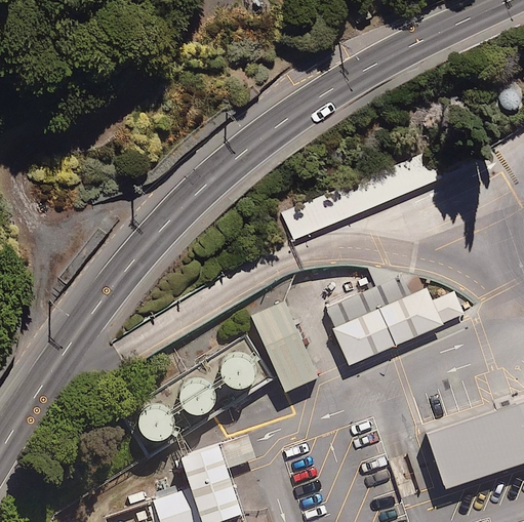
[(440,177),(429,152),(279,215),(289,241),(440,177)]
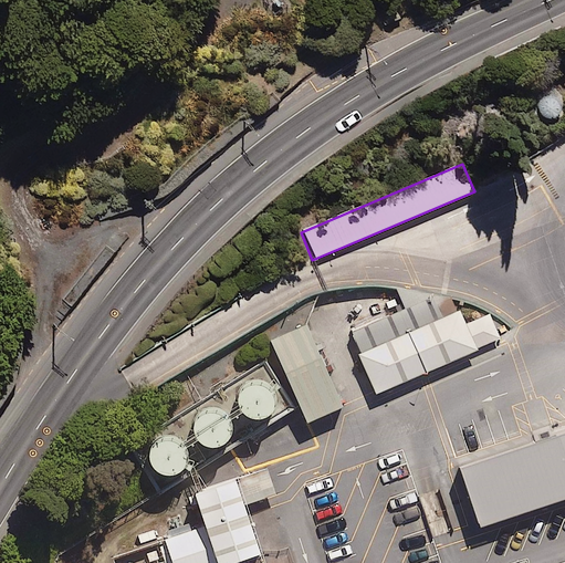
[(441,319),(432,298),(349,332),(375,393),(499,341),(489,315),(466,325),(459,311),(441,319)]
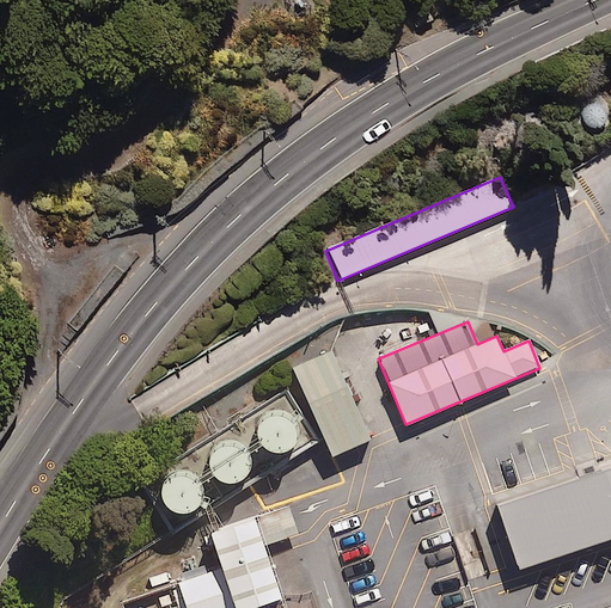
[(336,351),(295,370),(337,460),(378,441),(336,351)]
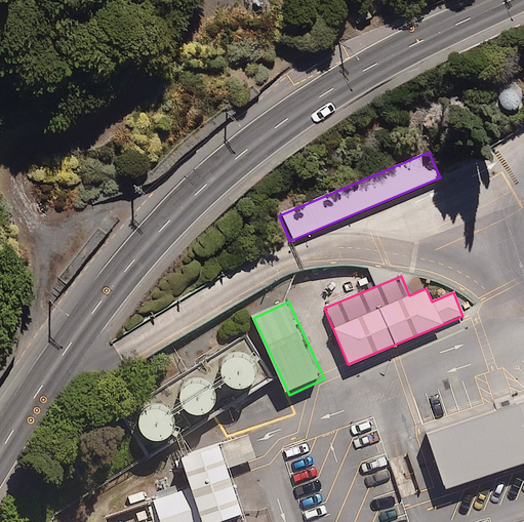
[(523,459),(523,399),(426,429),(442,484),(523,459)]
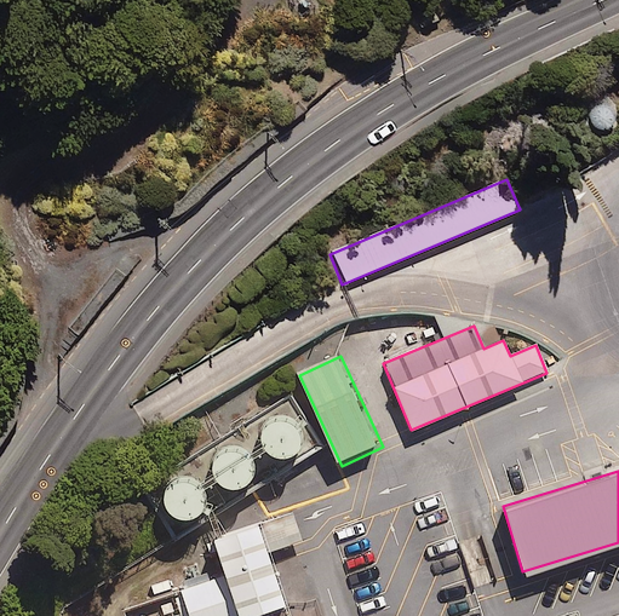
[(296,516),(213,542),(224,579),(124,610),(125,615),(276,615),(297,609),(279,551),(304,542),(296,516)]
